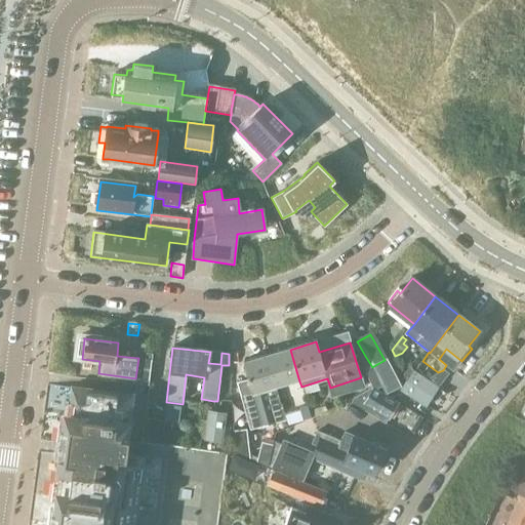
[(290,350),(266,358),(275,390),(299,381),(290,350)]
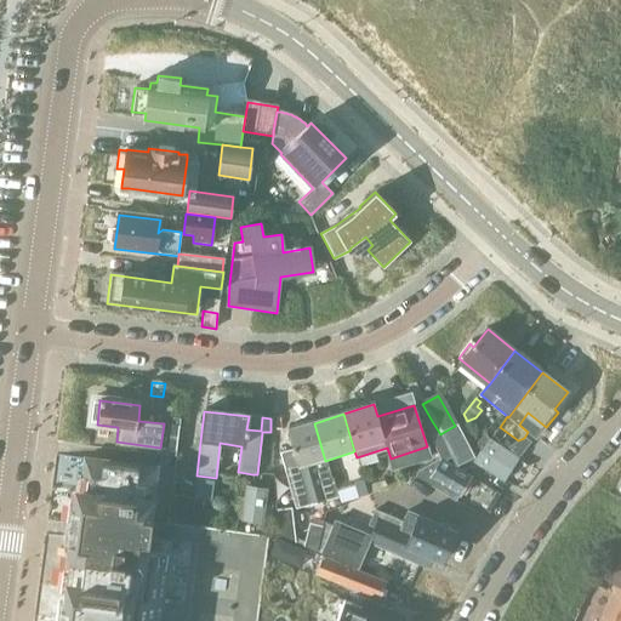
[(432,421),(428,422),(433,436),(434,438),(440,434),(432,421)]
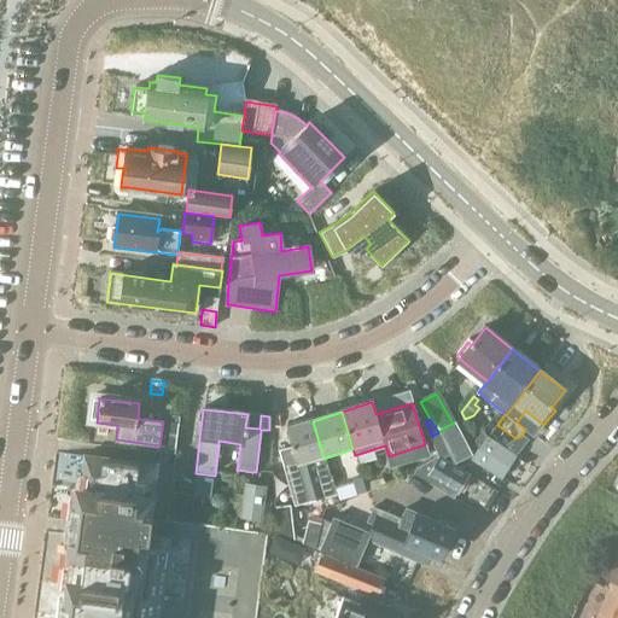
[(324,459),(313,421),(285,430),(293,455),(279,460),(295,509),(337,496),(332,478),(330,479),(322,459),(324,459)]
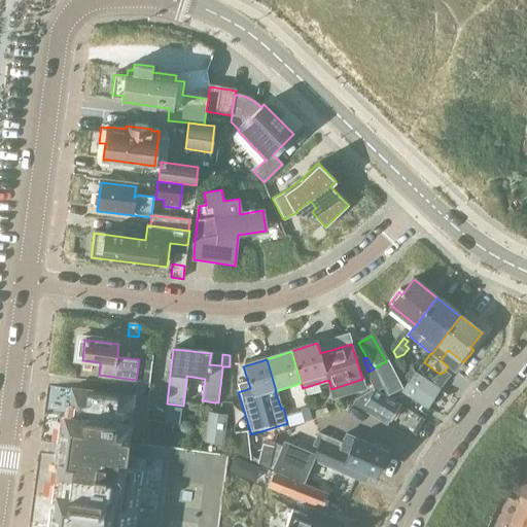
[(391,359),(377,366),(378,369),(370,373),(379,390),(386,387),(391,396),(405,390),(407,388),(391,359)]
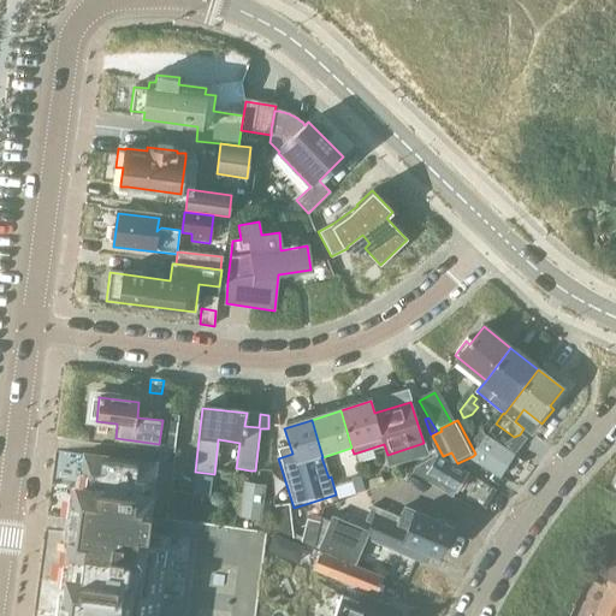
[(481,430),(474,439),(479,448),(485,438),(481,430)]
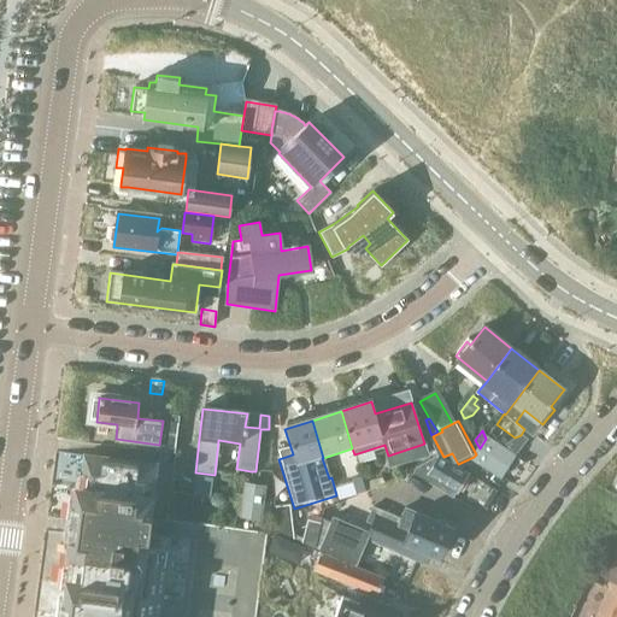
[(500,447),(515,456),(527,440),(521,435),(515,438),(500,447)]
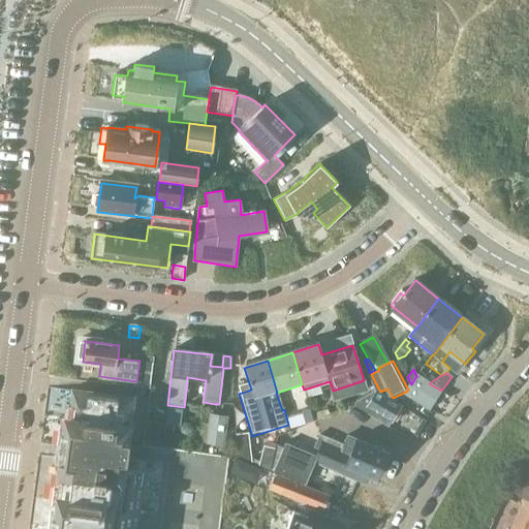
[(405,394),(431,410),(442,392),(441,391),(429,383),(416,376),(411,384),(408,390),(406,392),(405,394)]
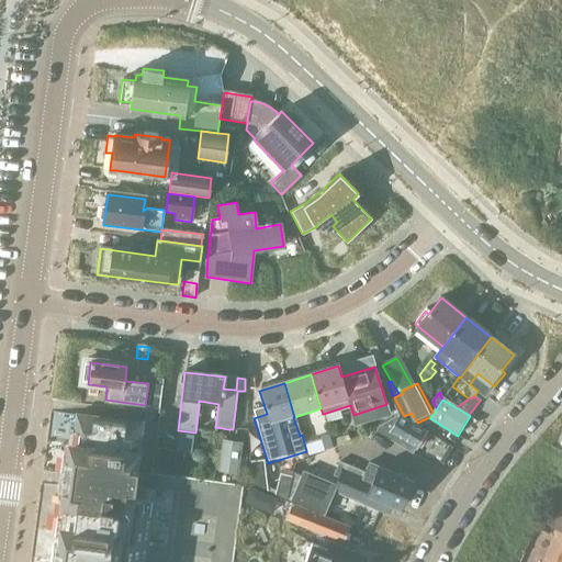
[(119,408),(115,422),(51,412),(30,561),(234,561),(244,487),(213,483),(212,485),(152,476),(156,442),(133,411),(119,408)]
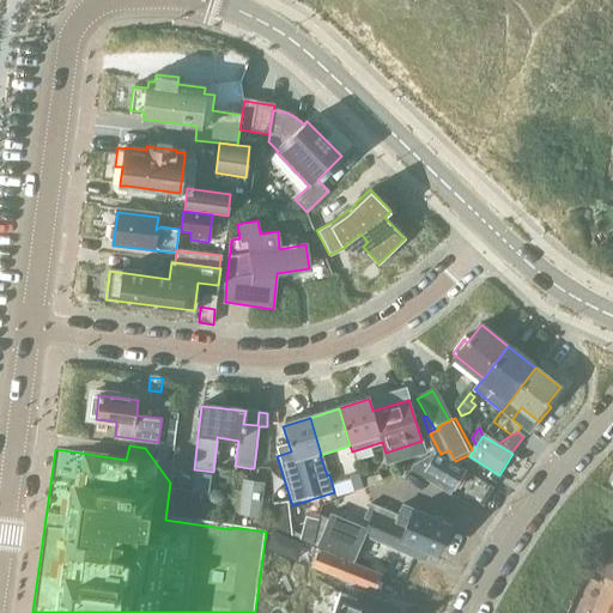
[(410,467),(408,471),(450,496),(463,472),(436,456),(431,454),(410,467)]
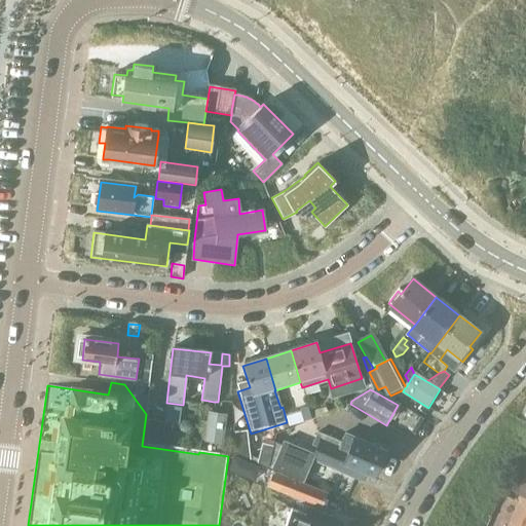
[(172,423),(179,424),(181,408),(165,406),(163,421),(147,419),(143,444),(161,446),(167,447),(172,423)]
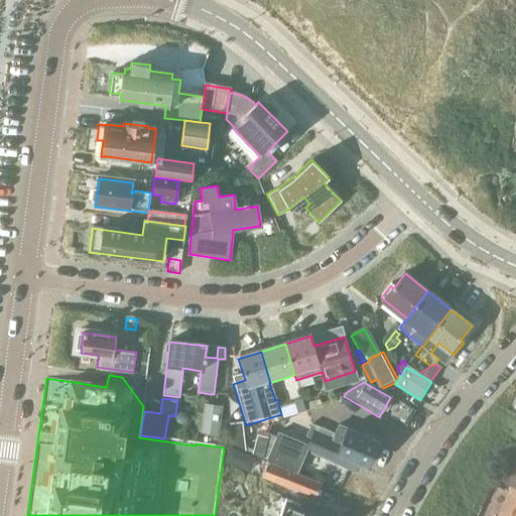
[(318,398),(303,403),(305,411),(320,404),(318,398)]
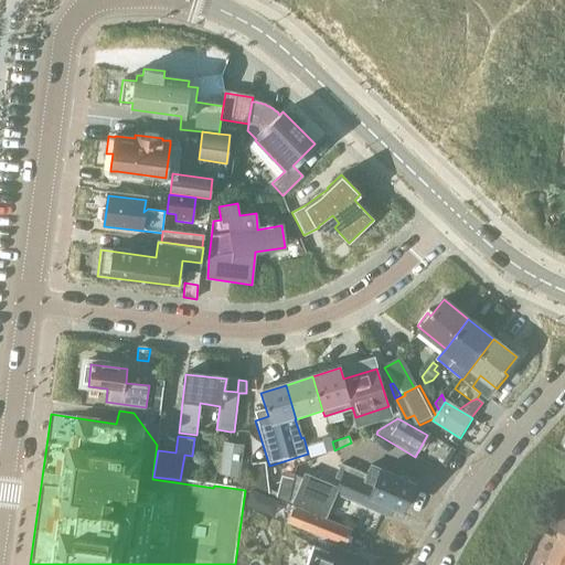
[(330,437),(321,439),(324,452),(333,450),(330,437)]
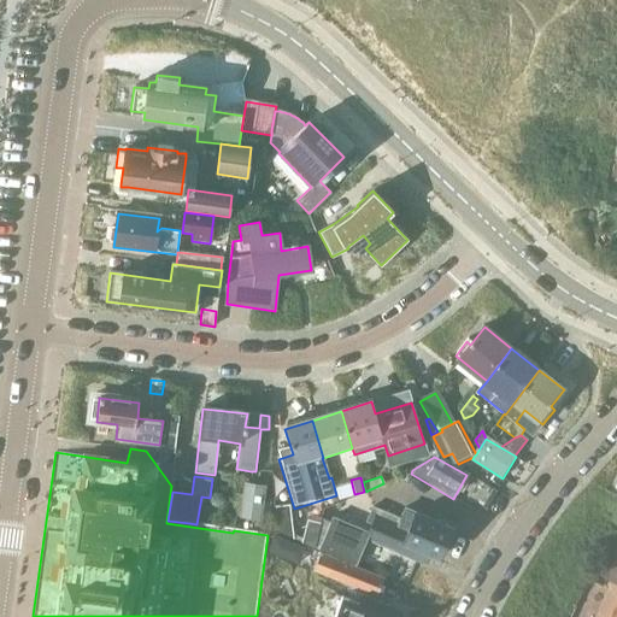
[(245,481),(242,493),(236,493),(234,515),(258,518),(262,493),(263,485),(245,481)]
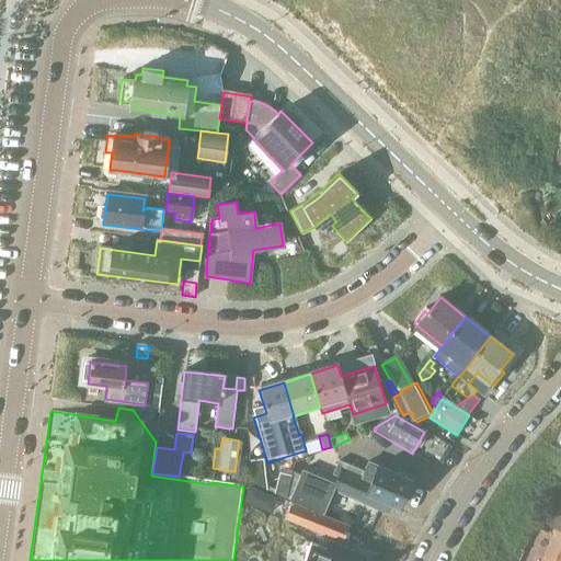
[(448,445),(438,461),(443,464),(453,447),(448,445)]
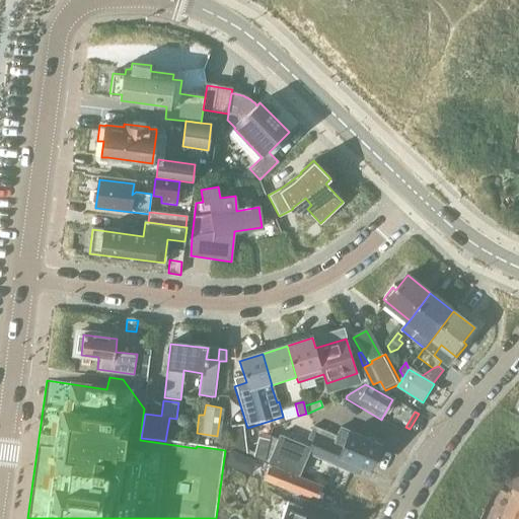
[(242,424),(231,425),(234,451),(247,450),(242,424)]
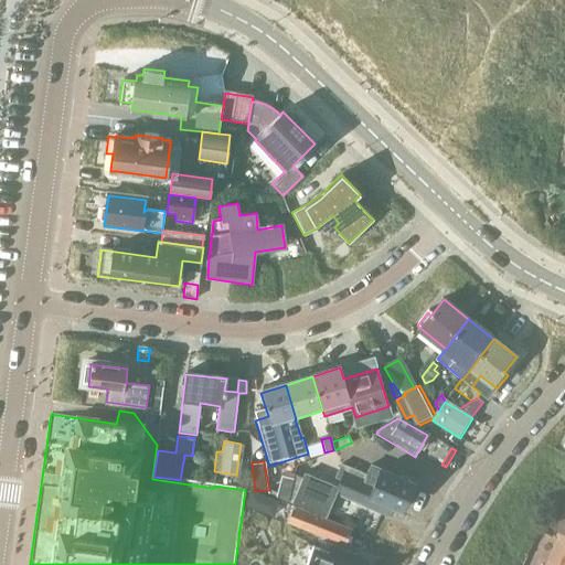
[(390,518),(393,509),(403,513),(416,481),(409,479),(409,478),(402,475),(402,476),(380,467),(375,479),(340,465),(337,475),(341,477),(337,488),(305,473),(292,504),(327,519),(336,496),(390,518)]
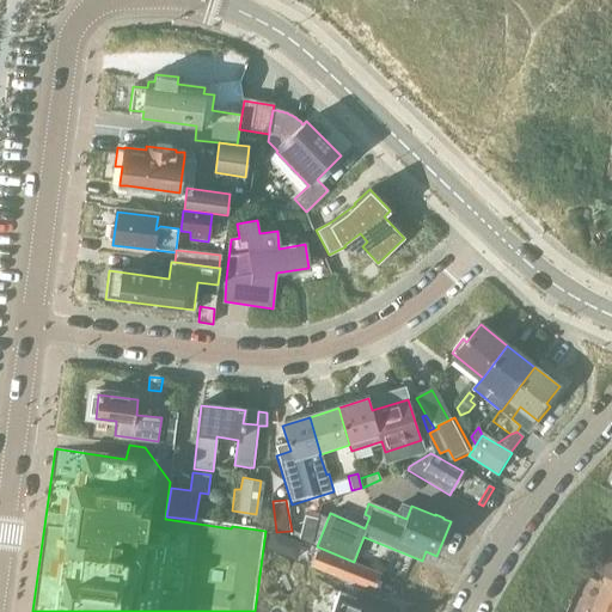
[(301,539),(312,542),(319,516),(319,514),(307,513),(301,539)]
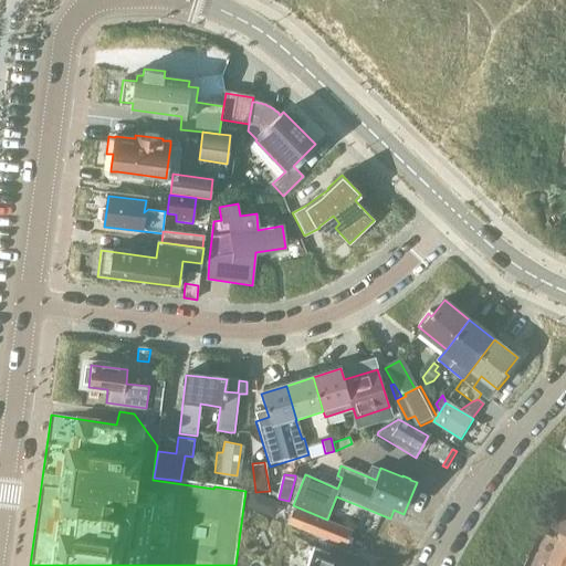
[(251,493),(247,506),(253,510),(262,505),(265,498),(251,493)]
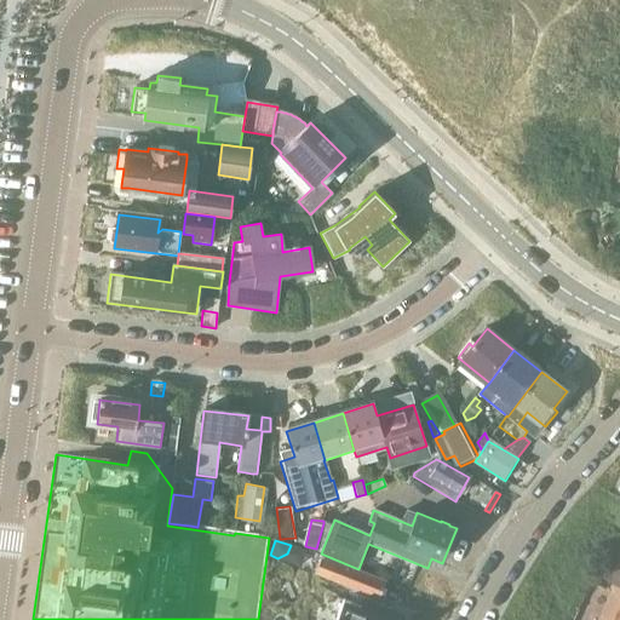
[(619,555),(609,580),(619,584),(619,555)]
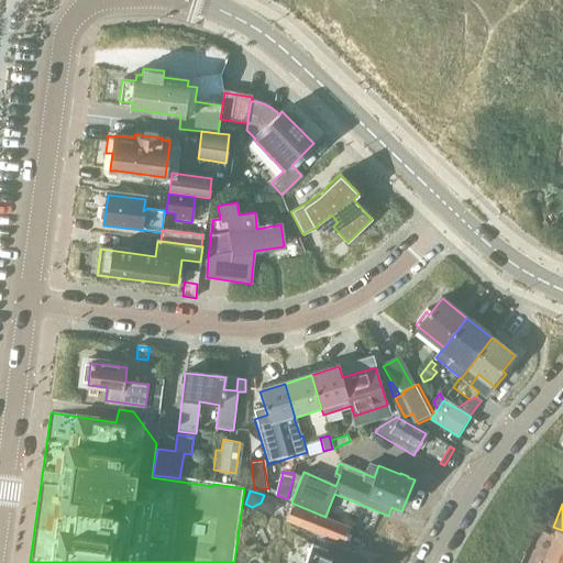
[(285,521),(343,544),(351,528),(291,505),(285,521)]
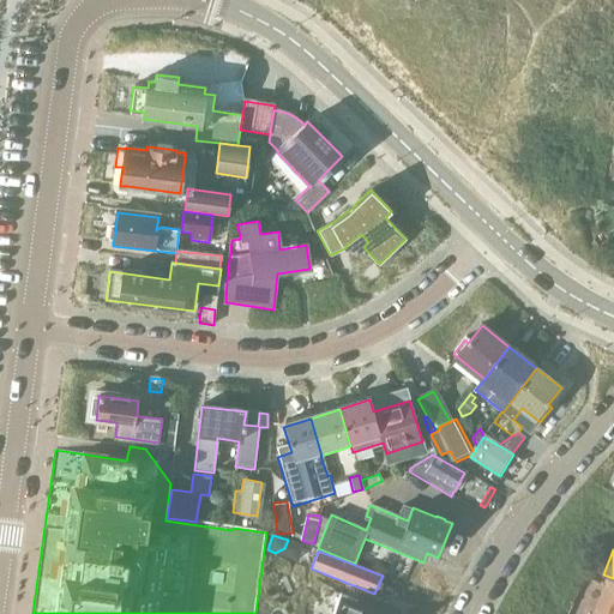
[(339,594),(330,613),(387,613),(391,607),(360,594),(356,601),(339,594)]
